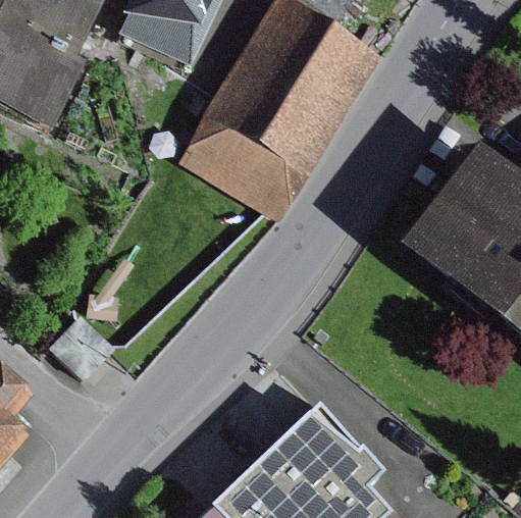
[(0,0),(0,109),(49,133),(82,63),(72,59),(100,0),(0,0)]
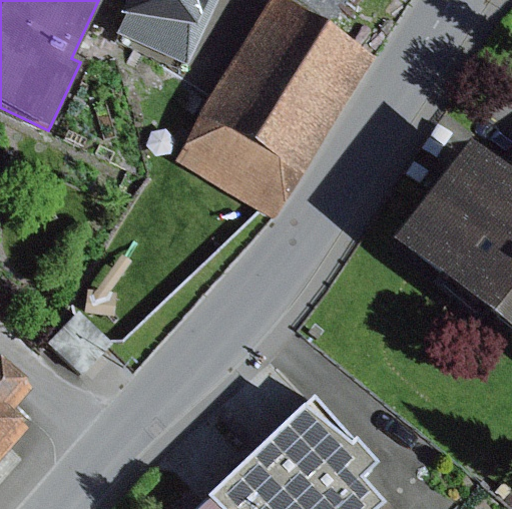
[(124,0),(121,9),(194,22),(203,0),(124,0)]
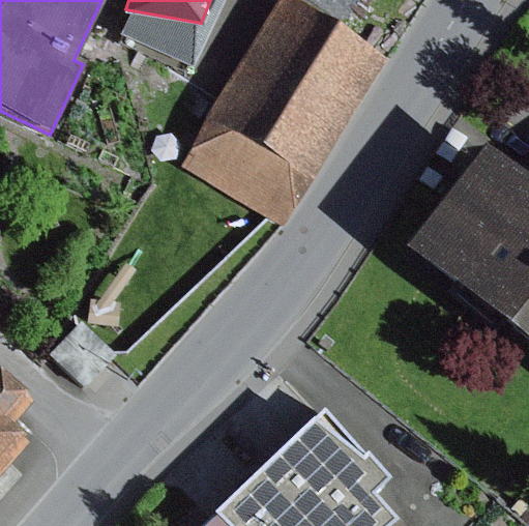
[(387,59),(291,0),(284,0),(184,164),(281,231),(387,59)]
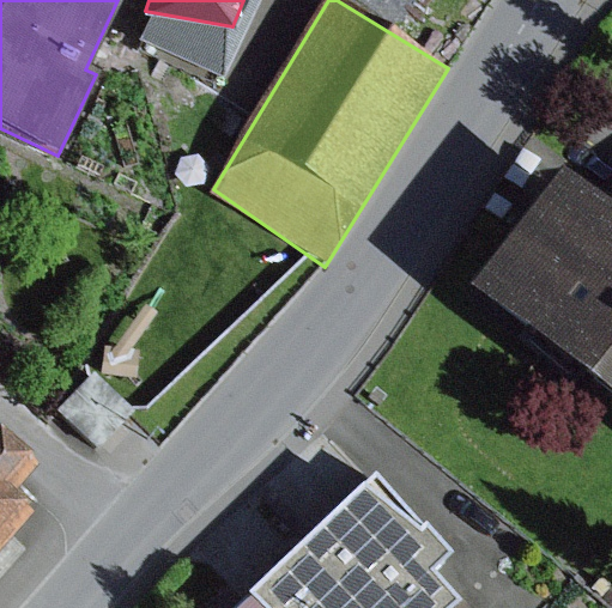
[(611,214),(557,175),(465,291),(611,407),(611,214)]
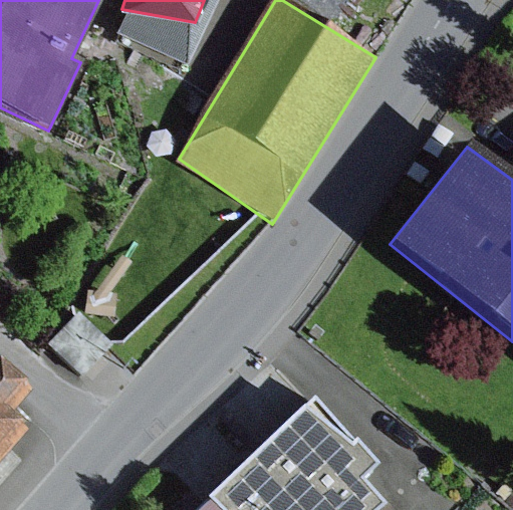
[(77,310),(49,339),(83,371),(111,341),(77,310)]
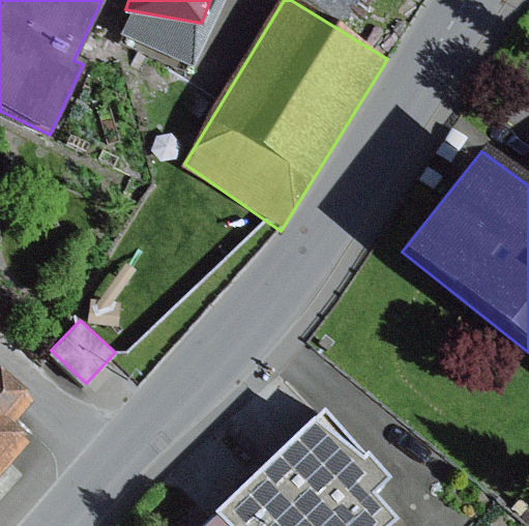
[(0,474),(24,447),(4,430),(28,403),(0,378),(0,474)]
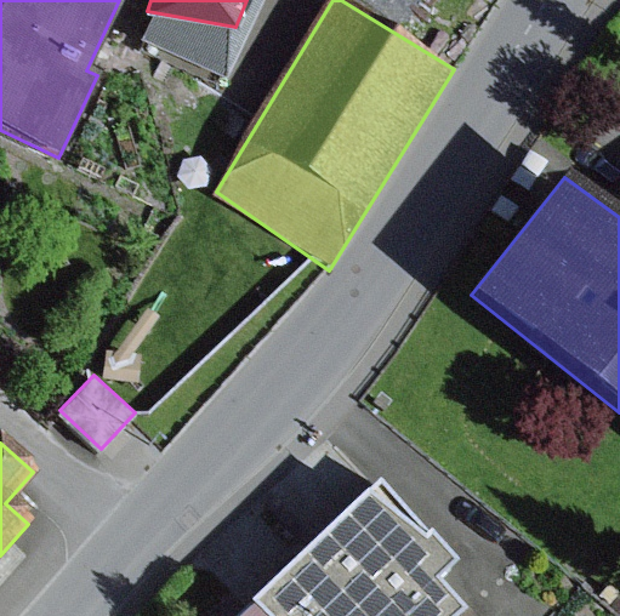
[(248,604),(234,615),(455,615),(462,610),(432,581),(455,563),(371,483),(248,604)]
